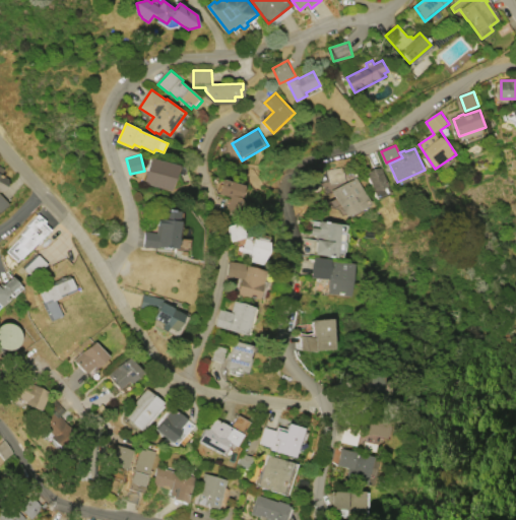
[(174,191),(145,183),(152,158),(181,166),(174,191)]
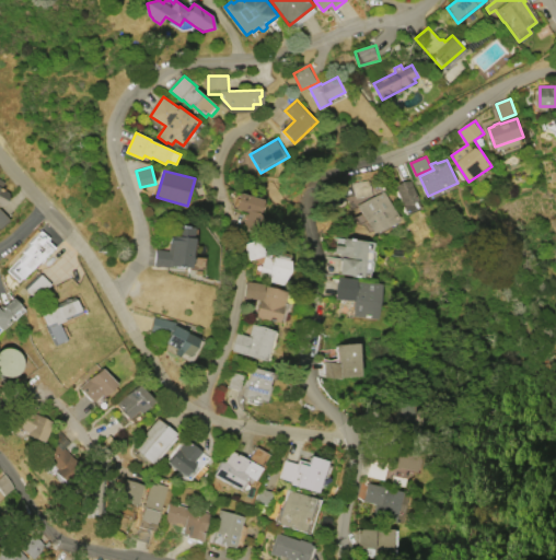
[(0,178),(6,182),(1,188),(9,193),(0,208),(11,221),(0,230),(0,178)]
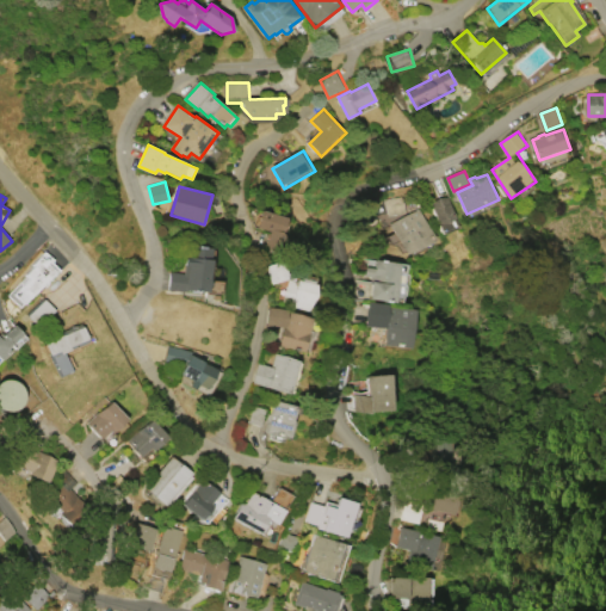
[(394,216),(413,211),(409,196),(390,201),(394,216)]
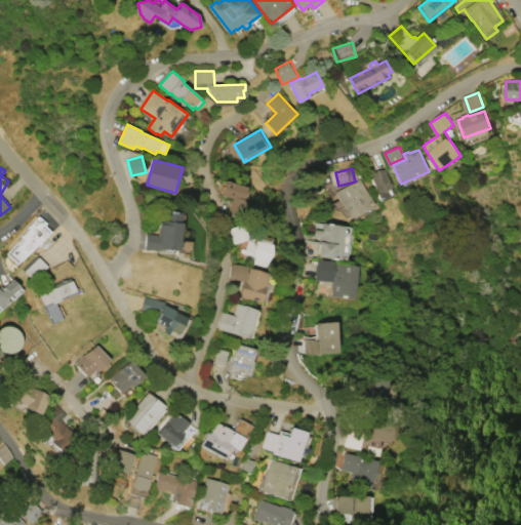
[(373,174),(387,169),(397,195),(383,201),(373,174)]
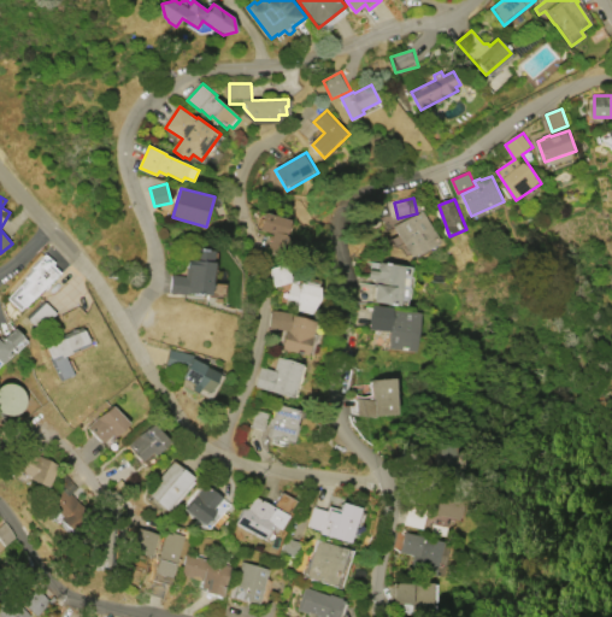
[(415,256),(399,227),(425,211),(442,241),(415,256)]
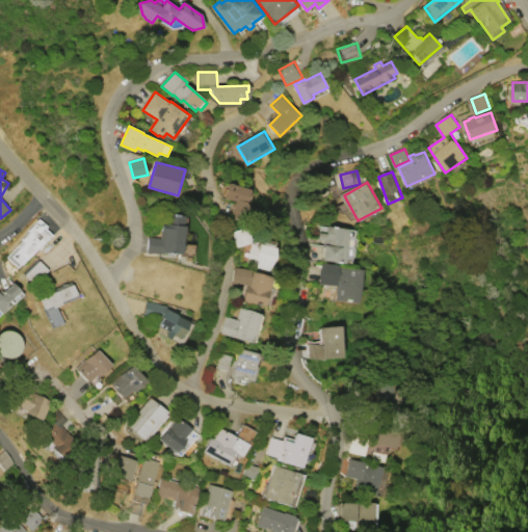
[(228,198),(233,184),(255,190),(251,203),(254,209),(251,220),(235,215),(238,202),(228,198)]
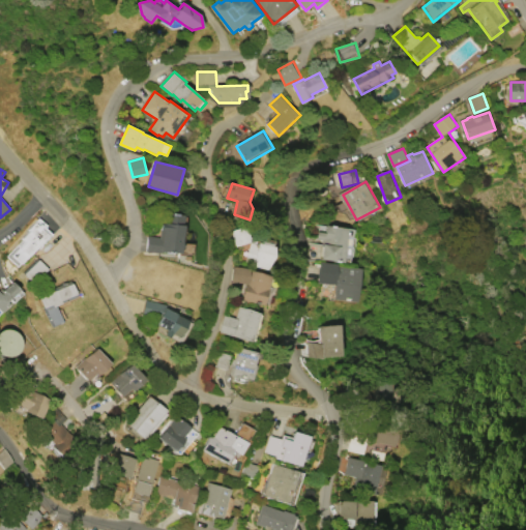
[(148,252),(149,236),(162,237),(163,231),(161,231),(161,224),(166,224),(167,213),(184,215),(182,241),(183,241),(182,249),(181,249),(180,253),(163,252),(163,254),(148,252)]
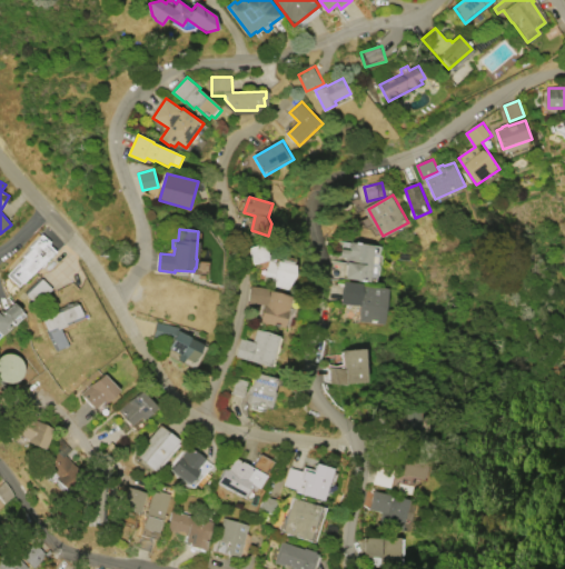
[(43,235),(51,242),(49,245),(57,252),(46,263),(45,261),(31,273),(33,275),(25,283),(15,273),(29,259),(25,256),(32,248),(31,247),(43,235)]
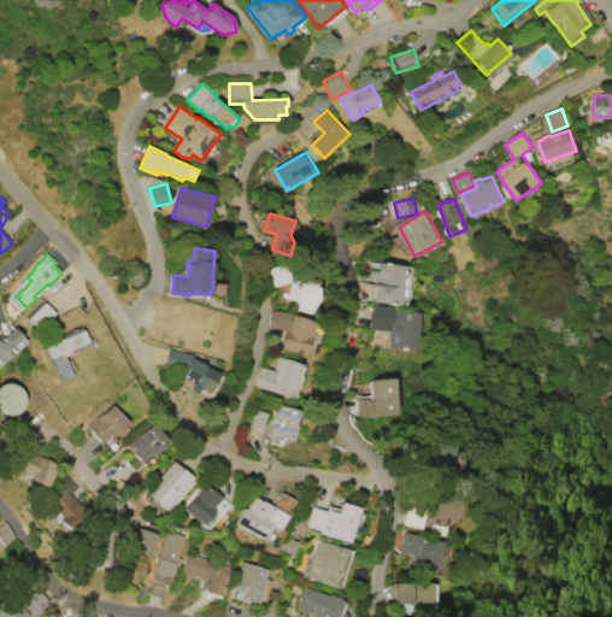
[(387,263),(416,266),(410,307),(378,303),(381,281),(376,280),(378,270),(386,271),(387,263)]
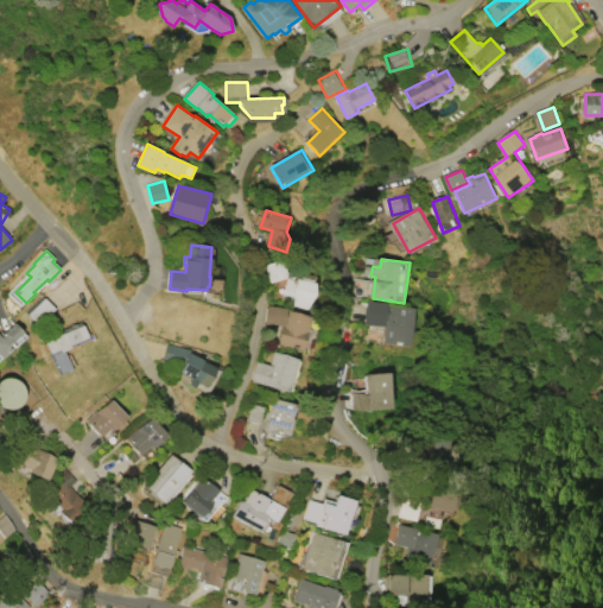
[(290,279),(285,261),(270,265),(274,283),(290,279)]
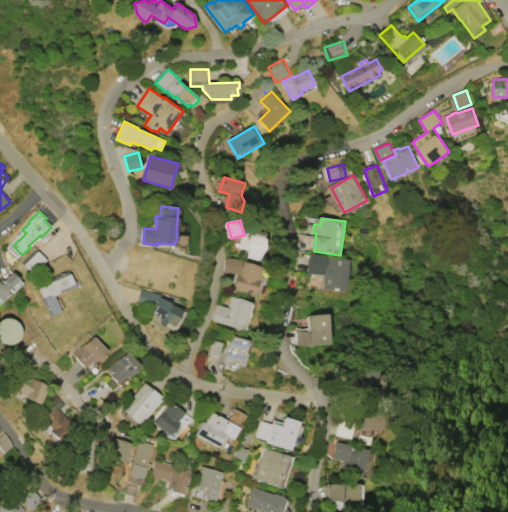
[(260,261),(244,256),(246,249),(241,248),(244,235),(252,237),(253,235),(267,239),(260,261)]
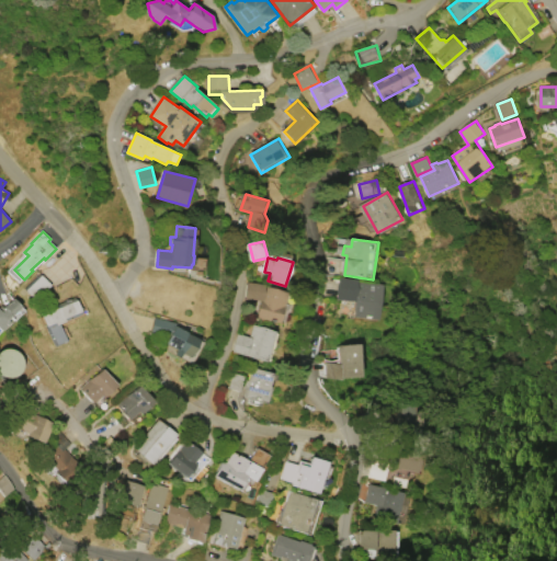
[(36,299),(27,290),(44,275),(53,285),(36,299)]
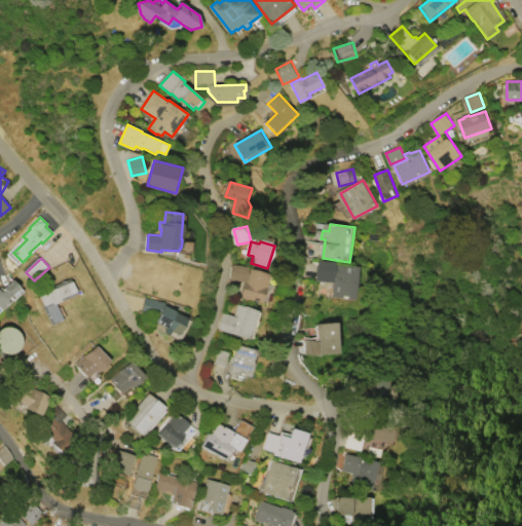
[(334,283),(319,280),(322,260),(336,263),(334,283)]
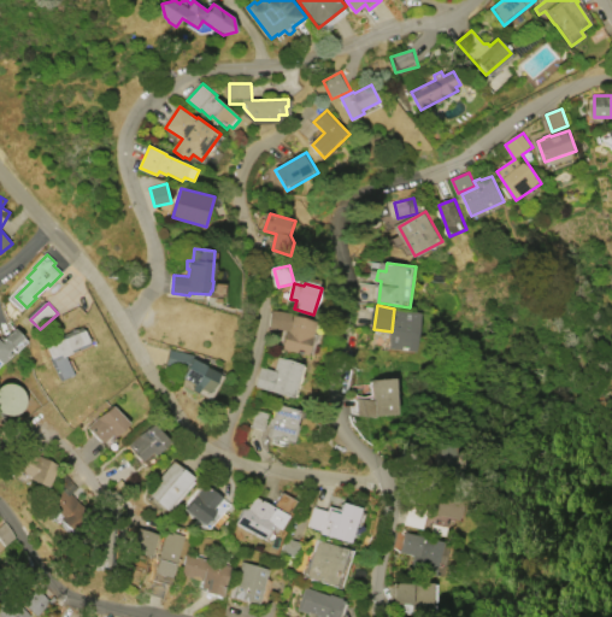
[(392,348),(396,311),(422,315),(417,352),(392,348)]
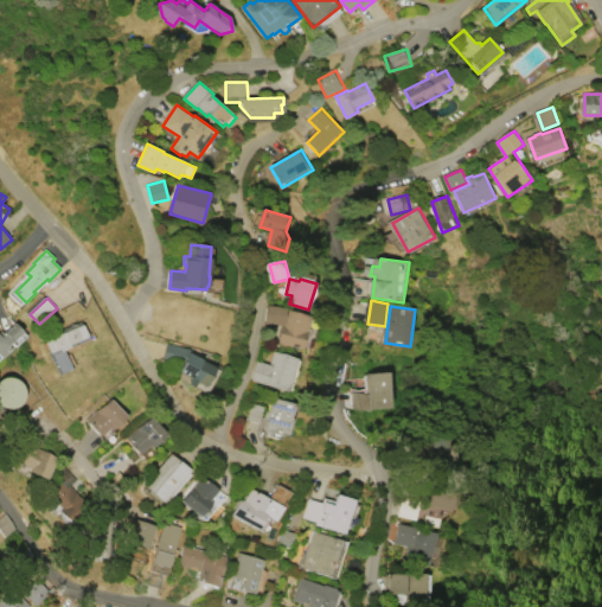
[(305,350),(281,343),(290,310),(314,315),(305,350)]
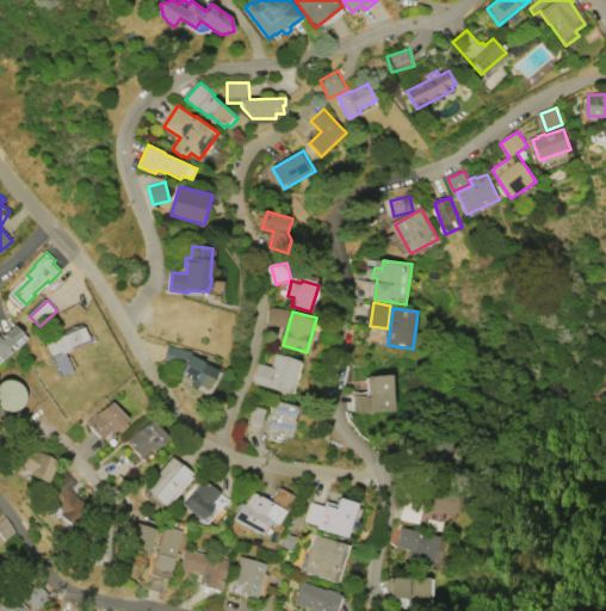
[(17,325),(28,338),(0,360),(0,337),(2,339),(6,337),(5,335),(17,325)]
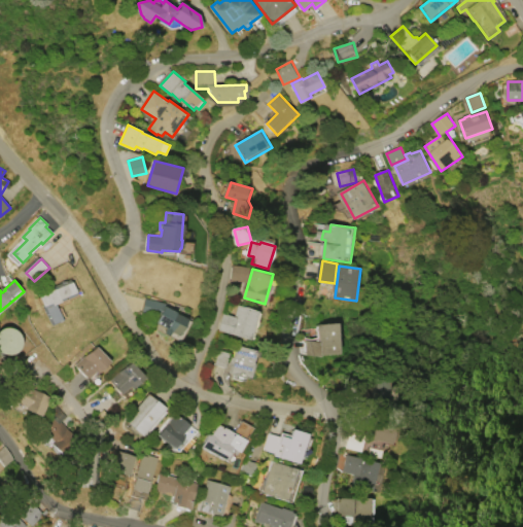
[(39,295),(73,282),(78,294),(57,304),(64,320),(54,323),(47,308),(45,309),(39,295)]
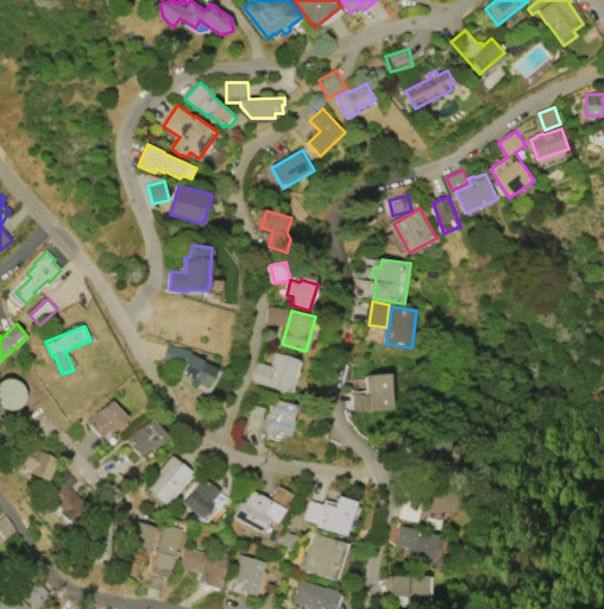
[(216,369),(206,388),(197,384),(195,388),(190,385),(189,388),(177,381),(182,374),(180,372),(181,370),(165,362),(169,345),(193,350),(192,356),(216,369)]
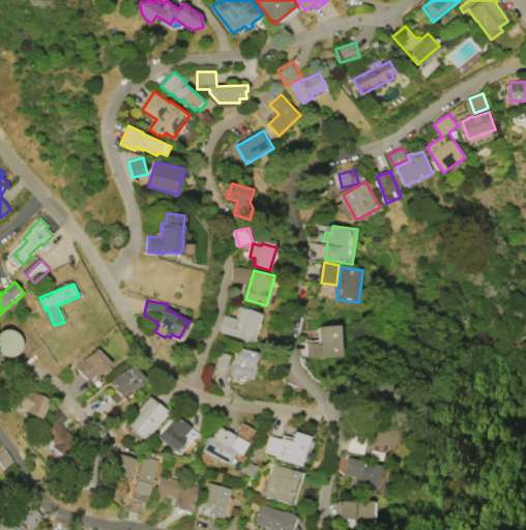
[(221,332),(227,315),(237,319),(241,306),(263,314),(261,323),(263,323),(260,333),(258,332),(255,341),(253,340),(253,341),(234,334),(234,335),(221,332)]
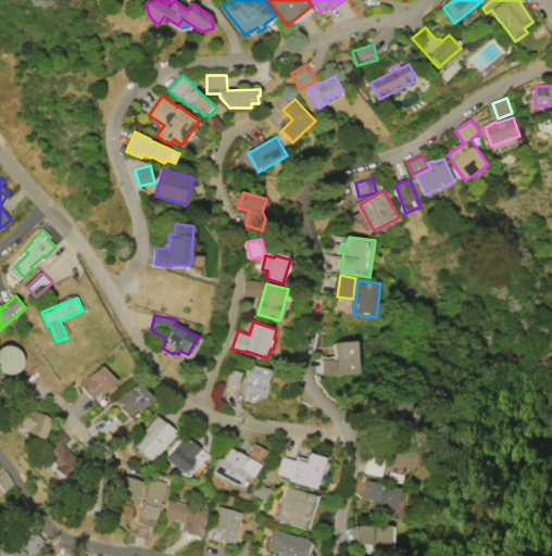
[(337,343),(356,341),(360,374),(341,376),(340,359),(338,359),(337,343)]
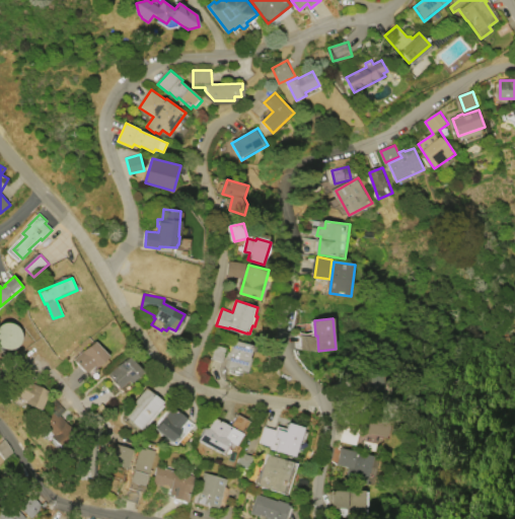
[(0,327),(0,345),(2,352),(25,344),(18,321),(0,327)]
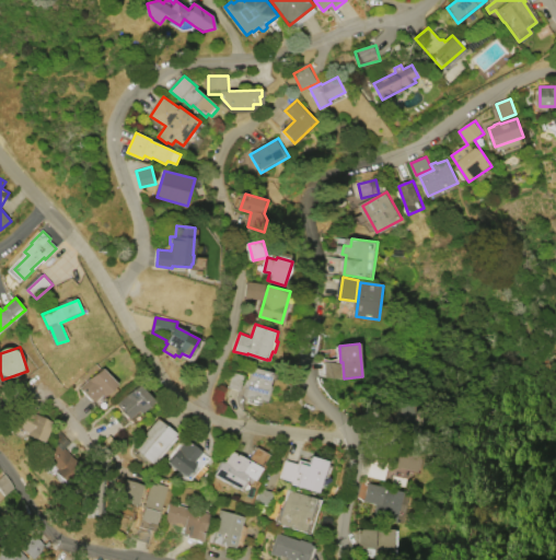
[(342,364),(343,378),(327,377),(326,362),(342,364)]
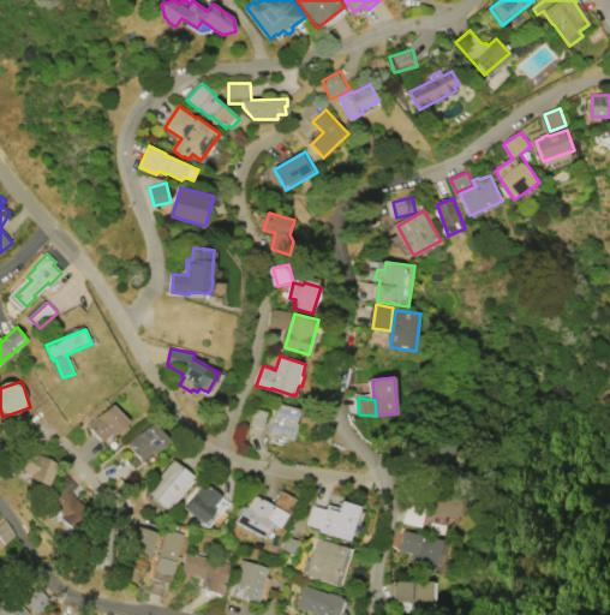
[(280,402),(303,410),(299,425),(300,425),(295,442),(289,441),(287,446),(276,442),(277,437),(271,436),(274,427),(270,425),(274,417),(276,417),(280,402)]
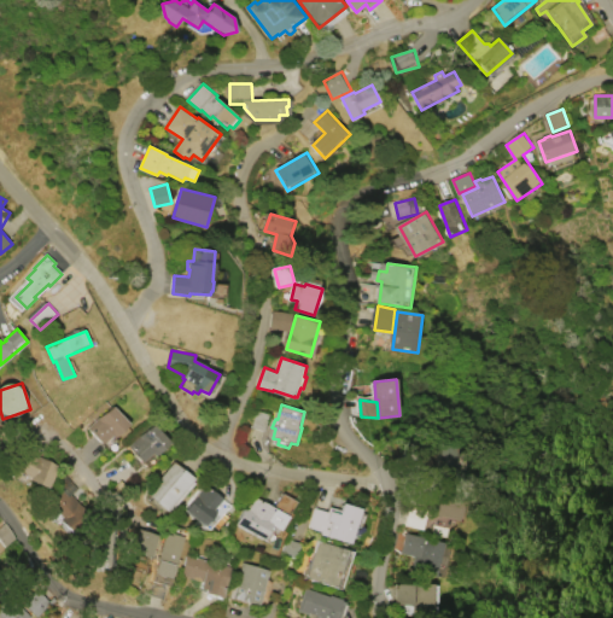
[(104,444),(89,427),(115,407),(129,425),(115,437),(114,436),(104,444)]
